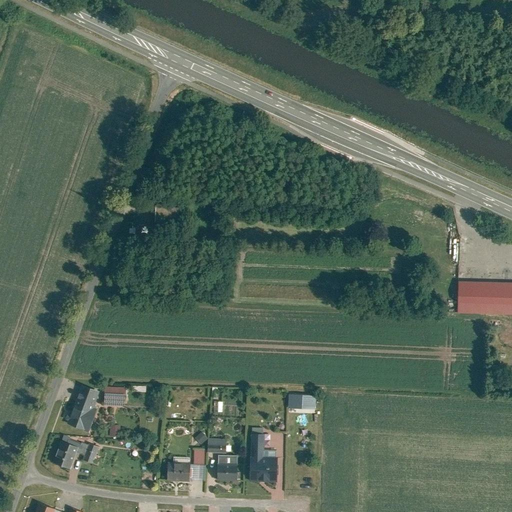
[(511,283),(456,282),(455,310),(511,312),(511,283)]
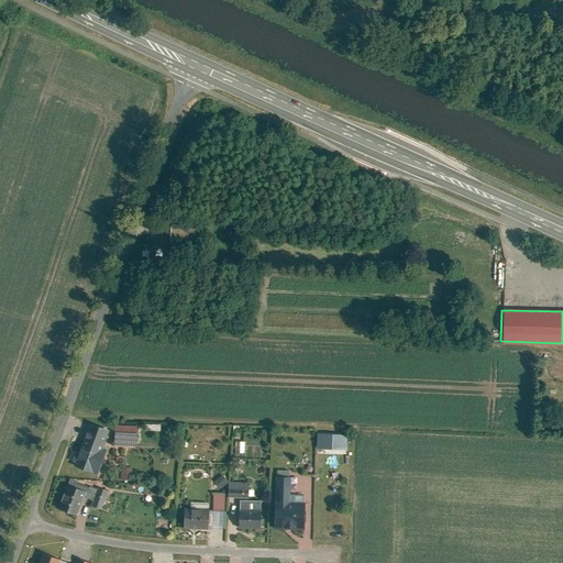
[(103,448),(109,429),(89,422),(75,465),(99,473),(107,449),(103,448)]
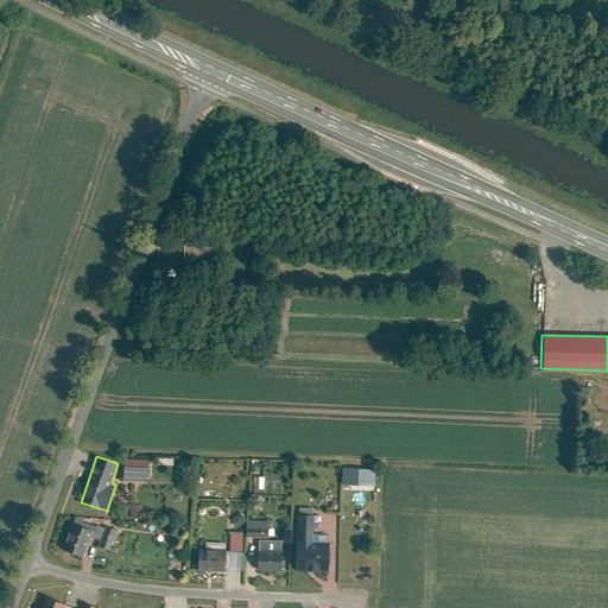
[(125,458),(124,479),(147,480),(149,460),(125,458)]
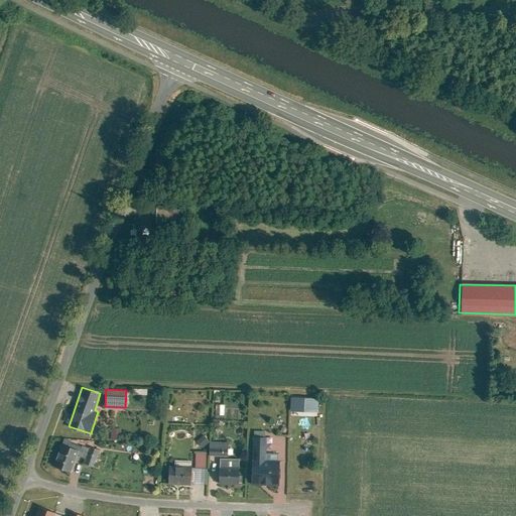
[(311,393),(292,393),(292,402),(304,402),(304,400),(311,400),(311,393)]
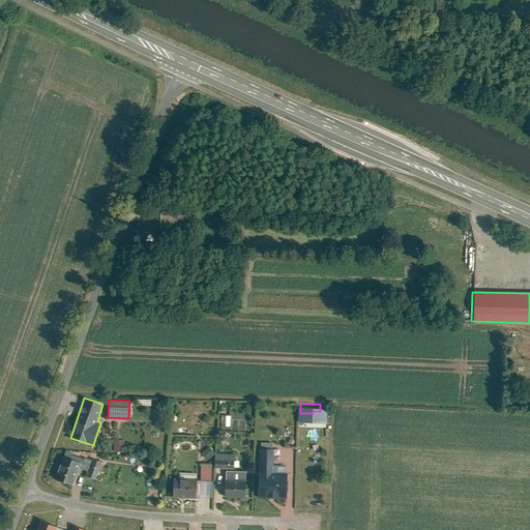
[(114,439),(114,451),(123,452),(123,439),(114,439)]
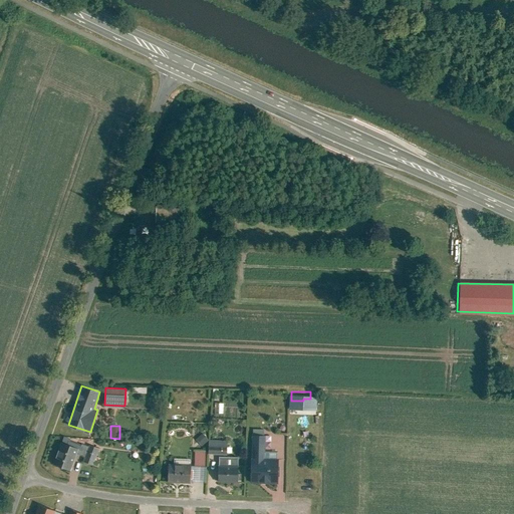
[(195,438),(201,445),(208,439),(202,432),(195,438)]
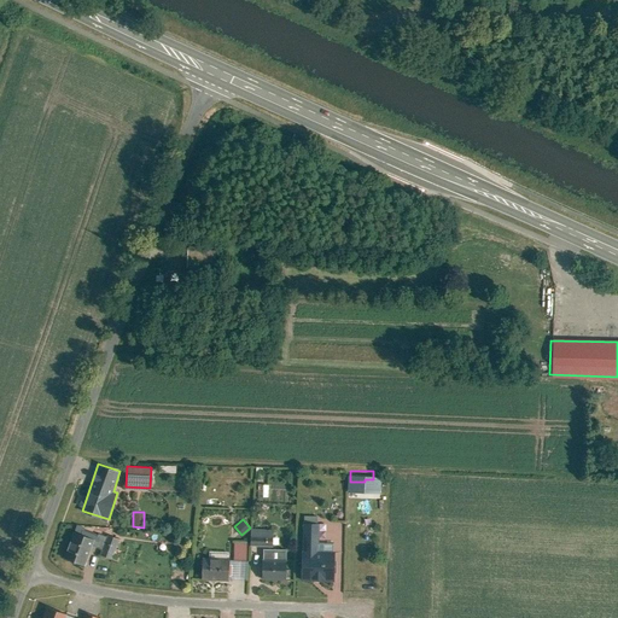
[(319,522),(303,522),(303,551),(299,551),(299,578),(332,579),(332,551),(319,551),(319,522)]
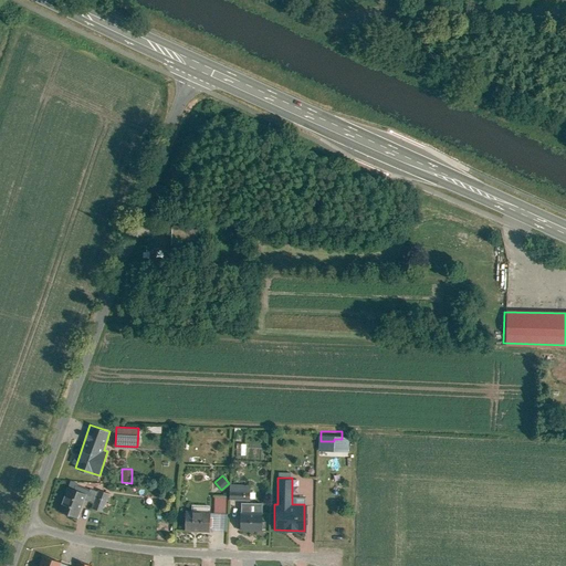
[(66,481),(55,511),(74,517),(82,499),(85,489),(66,481)]
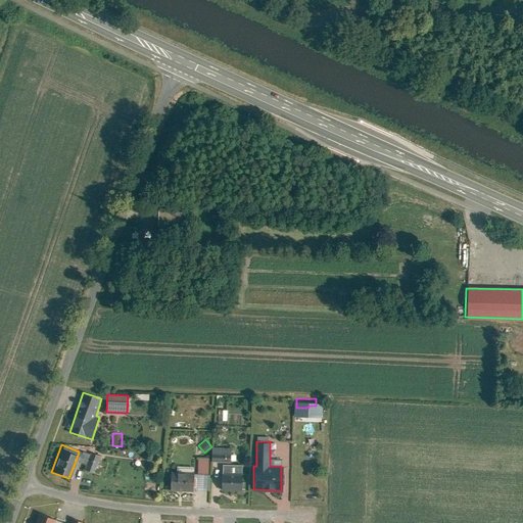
[(212,447),(212,461),(230,462),(230,447),(212,447)]
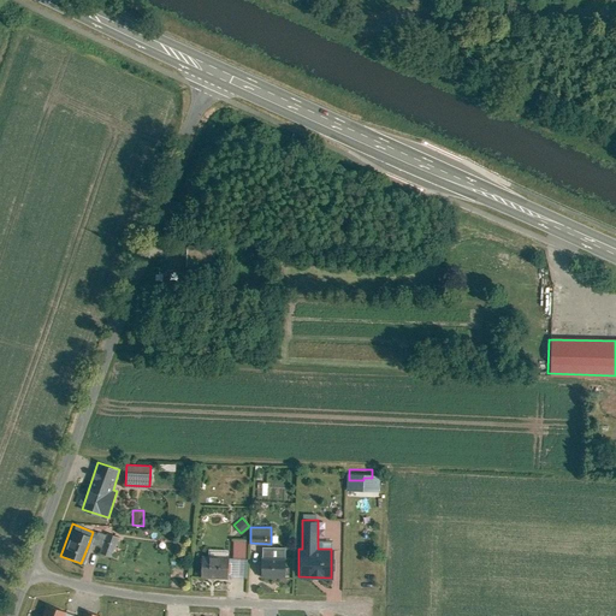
[(93,532),(89,543),(100,546),(105,533),(94,529),(93,532)]
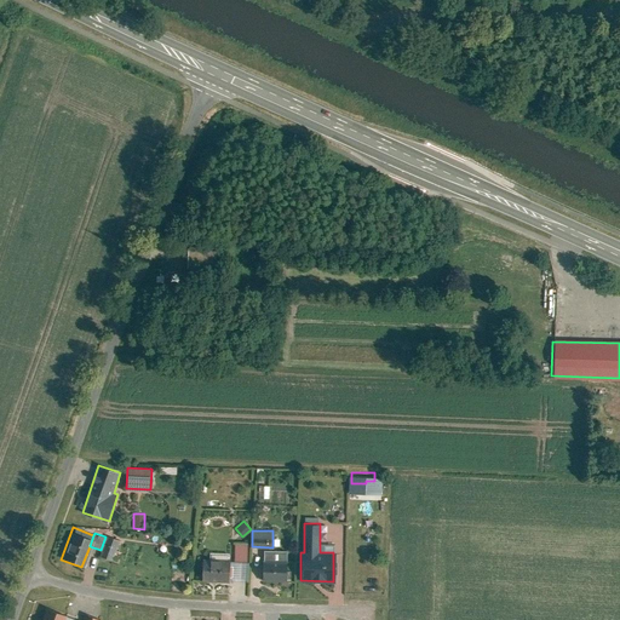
[(105,535),(105,537),(101,550),(98,556),(113,561),(120,540),(105,535)]
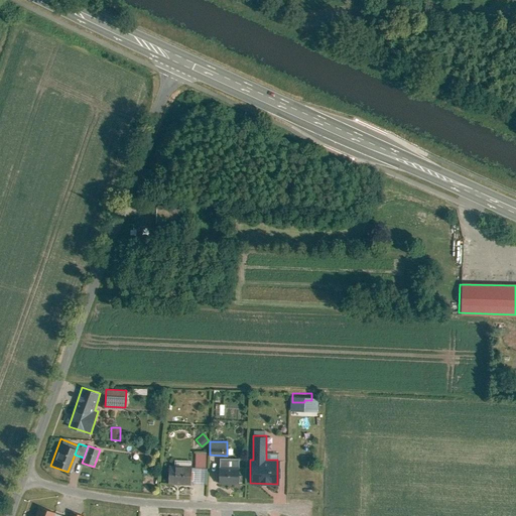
[(196,450),(196,467),(206,468),(206,450),(196,450)]
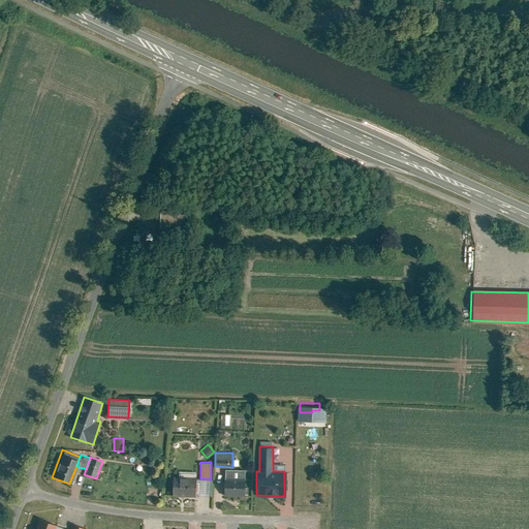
[(225,468),(225,494),(244,494),(244,469),(225,468)]
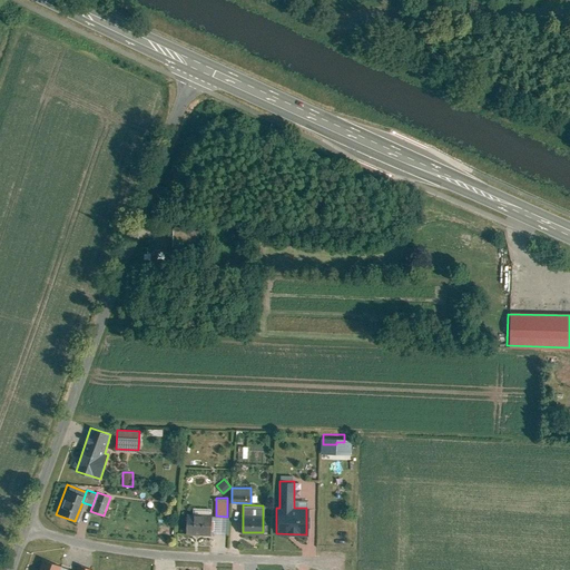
[(185,513),(184,533),(208,534),(209,508),(190,507),(190,513),(185,513)]
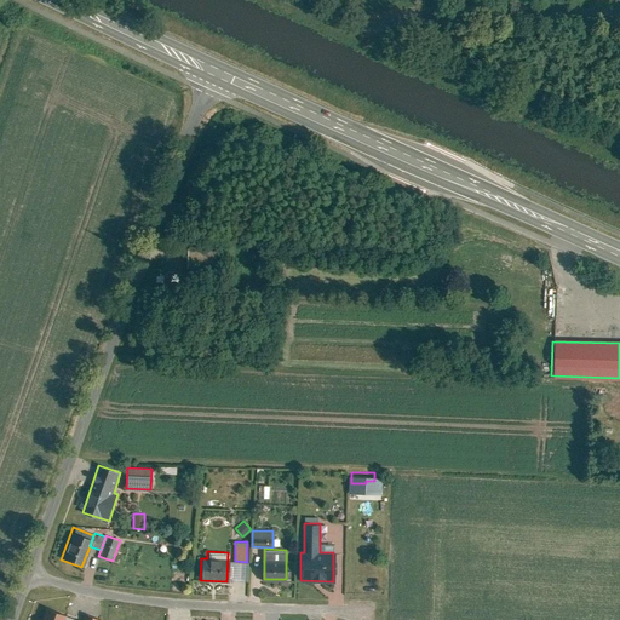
[(61,619),(63,614),(44,608),(39,619),(61,619)]
